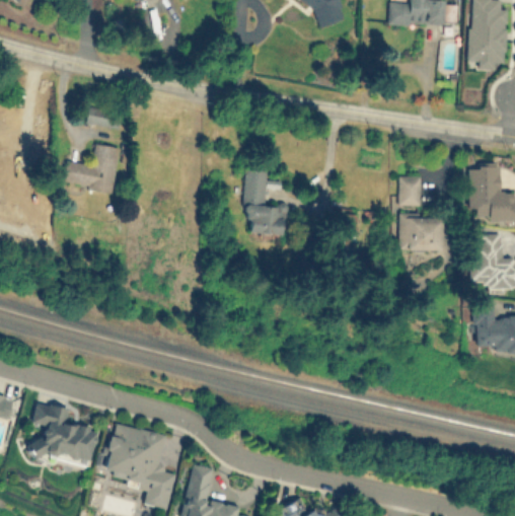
[(299,0),(313,9),(319,28),(346,20),(340,0),(299,0)]
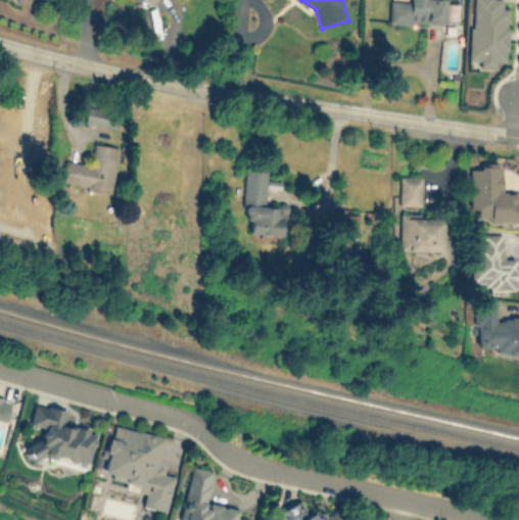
[(392,25),(447,27),(447,0),(413,0),(413,3),(392,3),(392,25)]
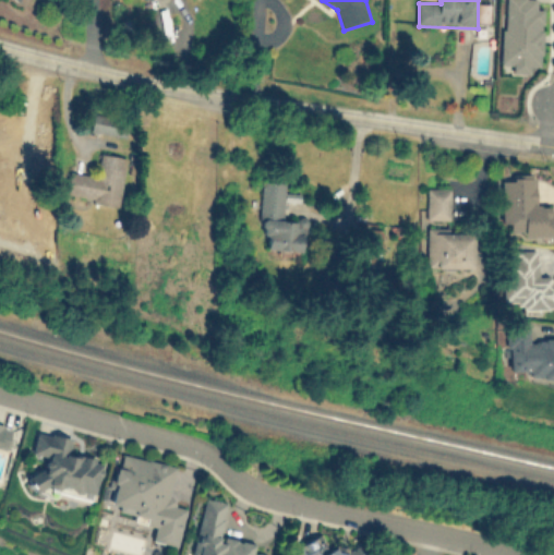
[(543,68),(545,11),(540,11),(540,0),(506,0),(504,67),(514,67),(514,75),(532,75),(532,68),(543,68)]
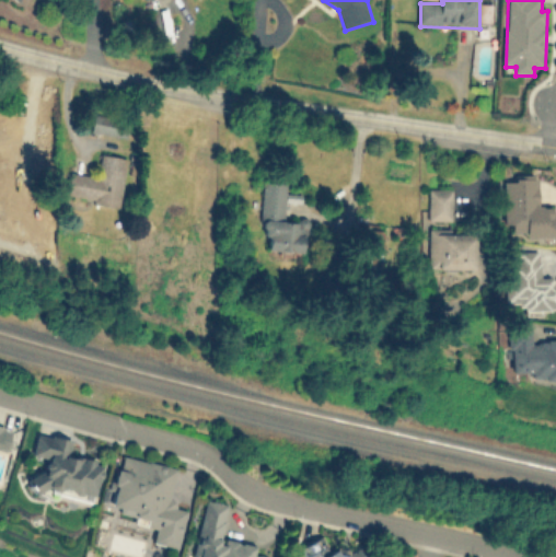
[(93,134),(127,142),(131,128),(96,119),(93,134)]
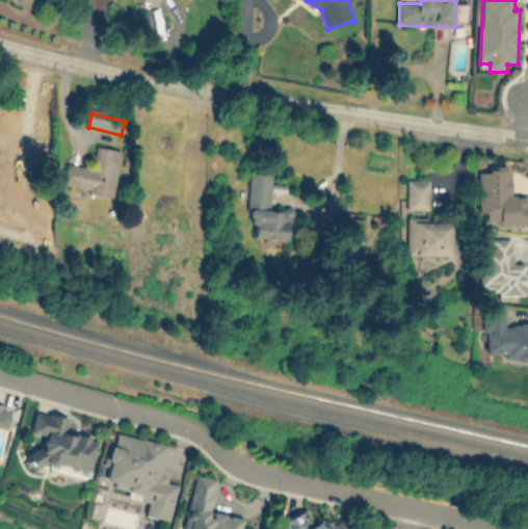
[(122,152),(99,149),(96,169),(68,166),(64,190),(116,196),(122,152)]
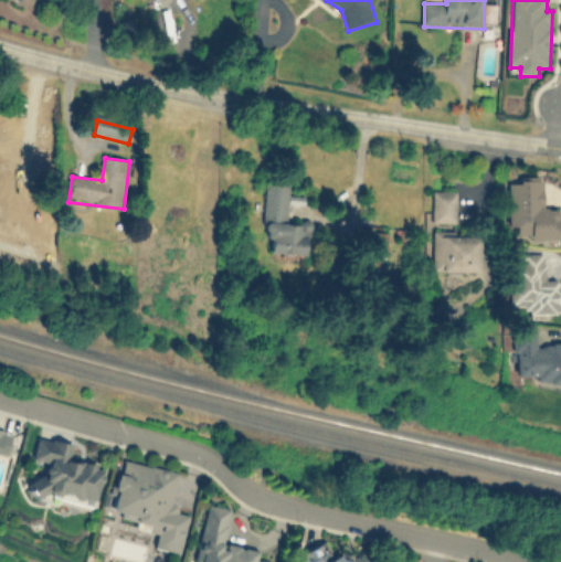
[(510,229),(520,229),(519,241),(560,241),(560,211),(544,211),(544,182),(510,182),(510,229)]
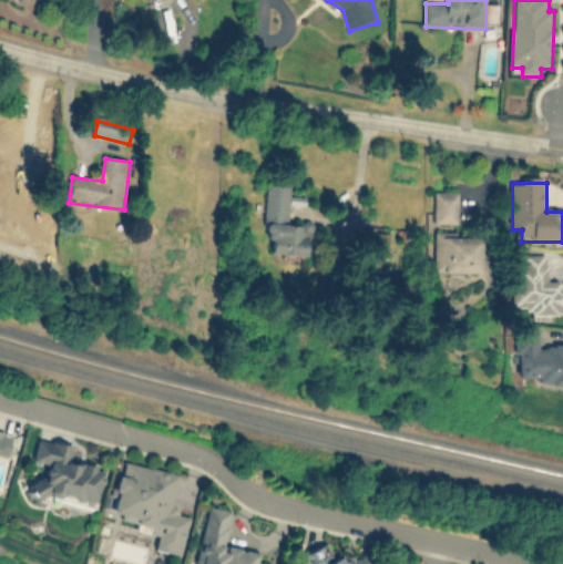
[(293,187),(272,186),(266,255),(311,258),(314,225),(289,223),(293,187)]
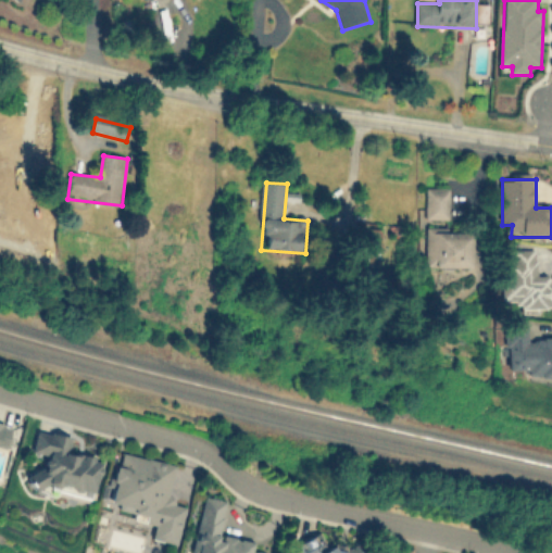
[(427,221),(450,221),(450,190),(427,190),(427,221)]
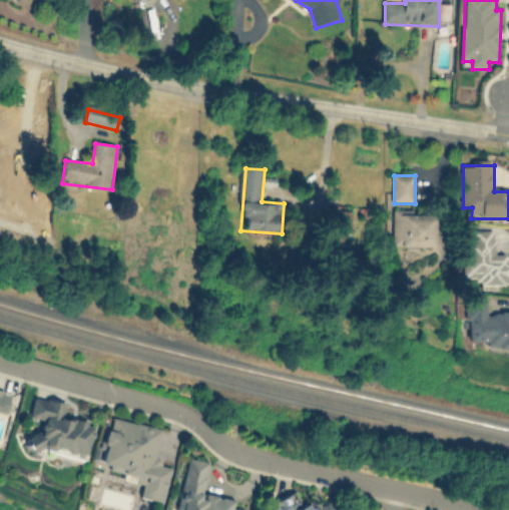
[(394,247),(436,247),(436,212),(394,212),(394,247)]
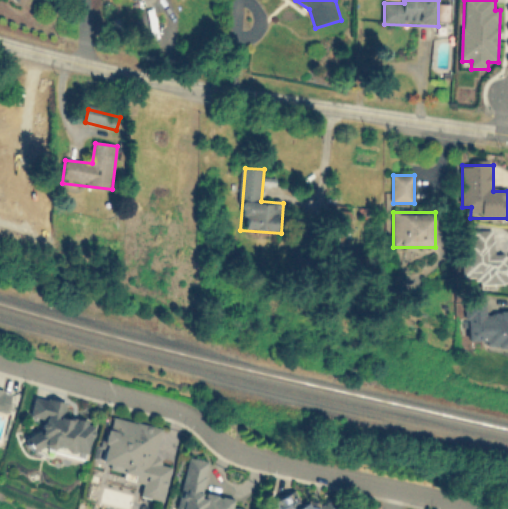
[(495,231),(466,231),(467,284),(507,284),(507,256),(495,256),(495,231)]
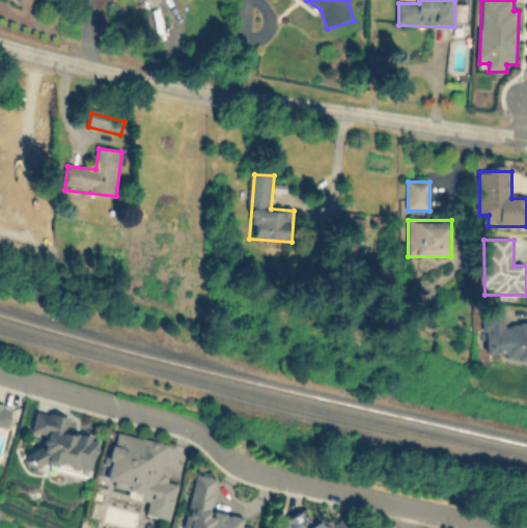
[(505,363),(526,363),(526,324),(505,324),(505,310),(486,310),(486,354),(505,354),(505,363)]
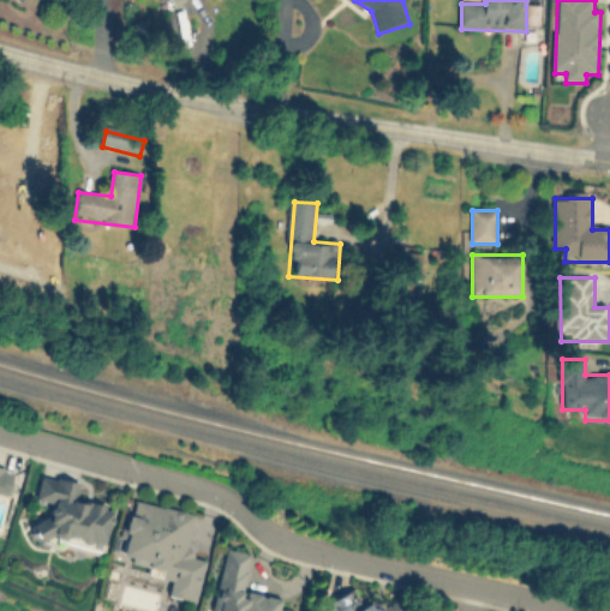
[(16,473),(0,467),(0,496),(7,498),(16,473)]
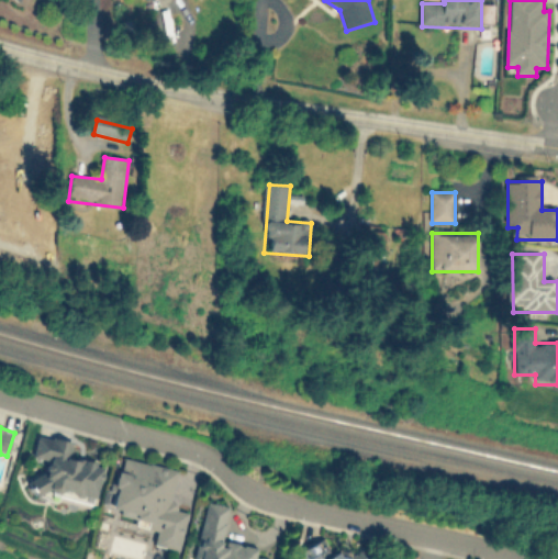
[(74,444),(41,435),(34,460),(46,464),(43,481),(35,479),(33,489),(96,504),(105,466),(70,457),(74,444)]
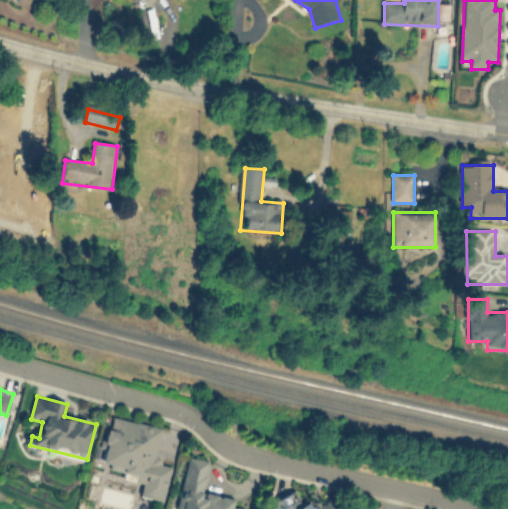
[(172,468),(157,464),(165,429),(113,418),(102,468),(137,475),(135,484),(144,486),(141,498),(165,503),(172,468)]
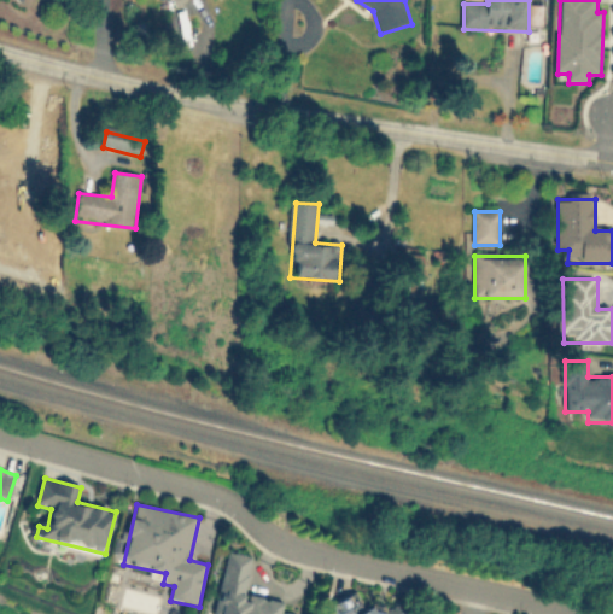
[(246,596),(255,557),(231,553),(216,613),(282,613),(285,603),(246,596)]
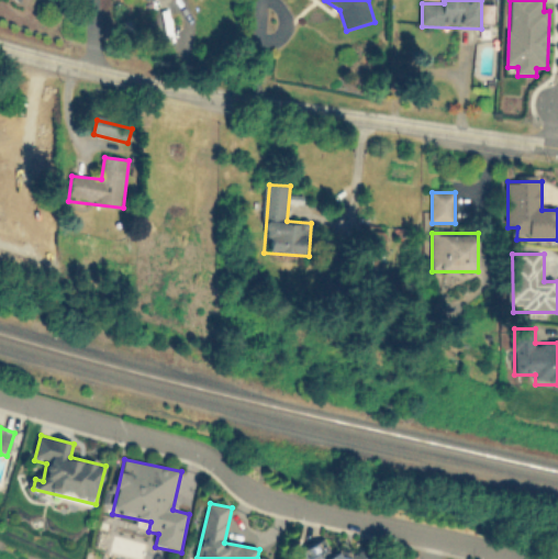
[(301,554),(303,558),(366,558),(360,548),(342,558),(336,558),(325,539),(301,554)]
